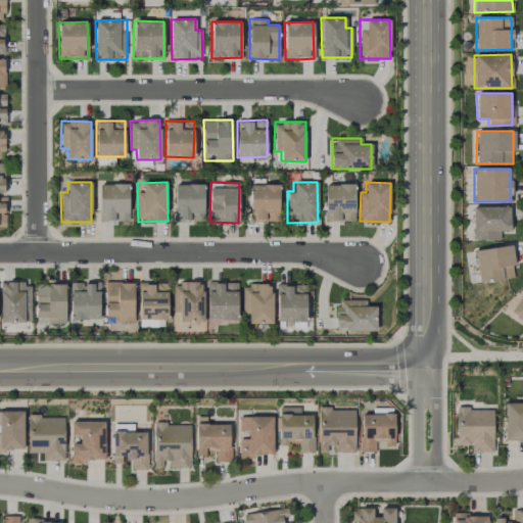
[(98,184),(99,222),(129,221),(128,184),(98,184)]
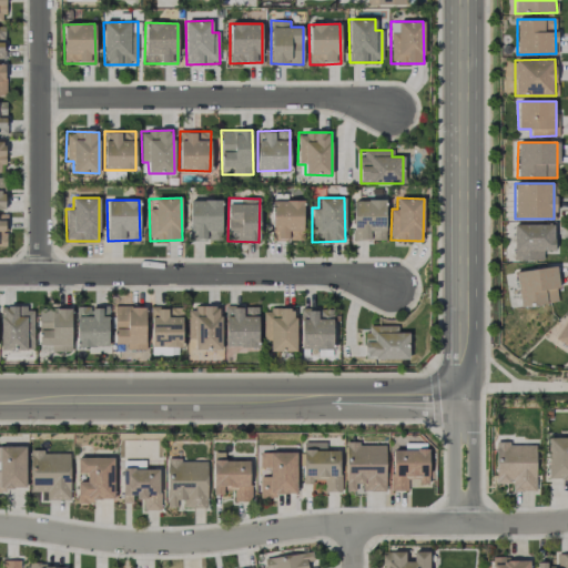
[(221,200),(190,200),(190,239),(205,240),(205,231),(211,231),(211,241),(221,241),(221,200)]
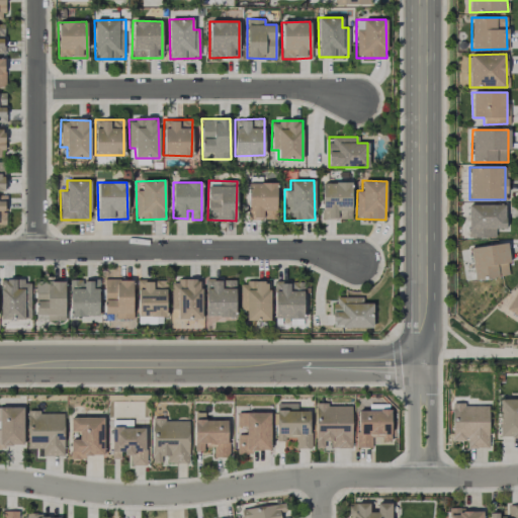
[(276,183),(249,182),(248,218),(276,219),(276,183)]
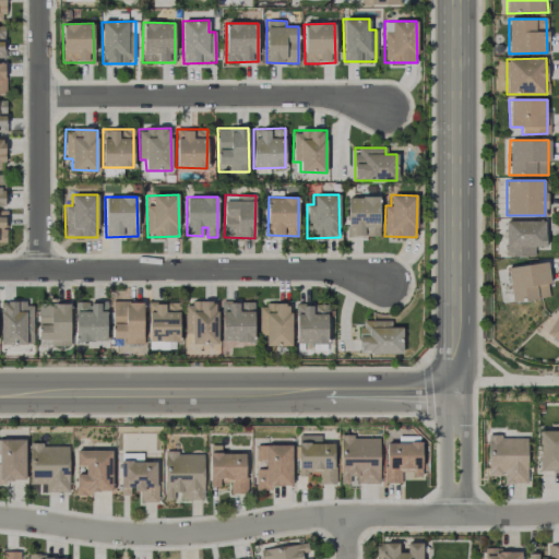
[(347,237),(379,236),(379,197),(346,197),(347,237)]
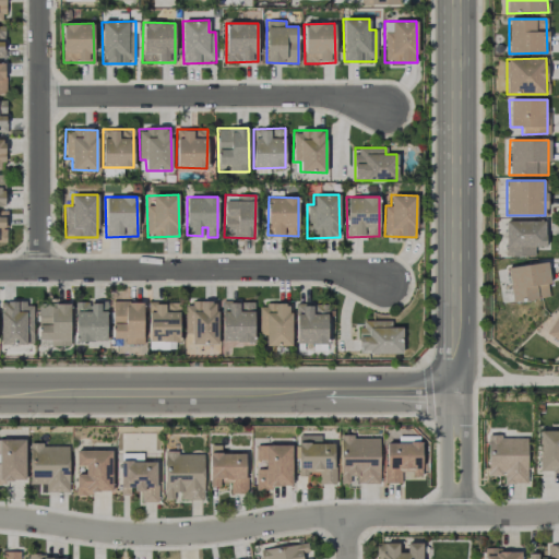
[(506,257),(534,257),(534,247),(544,247),(545,222),(506,221),(506,257)]
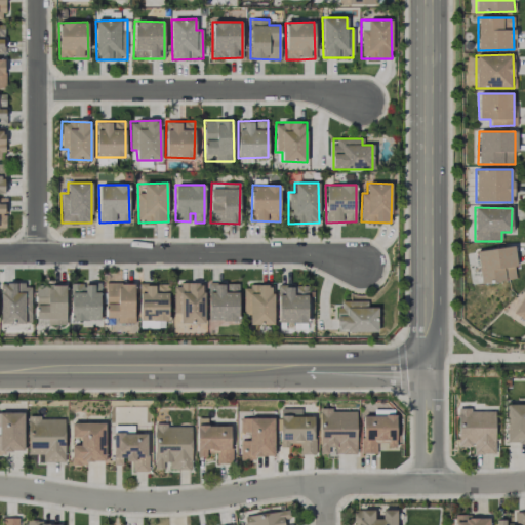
[(517,279),(513,246),(477,250),(480,283),(517,279)]
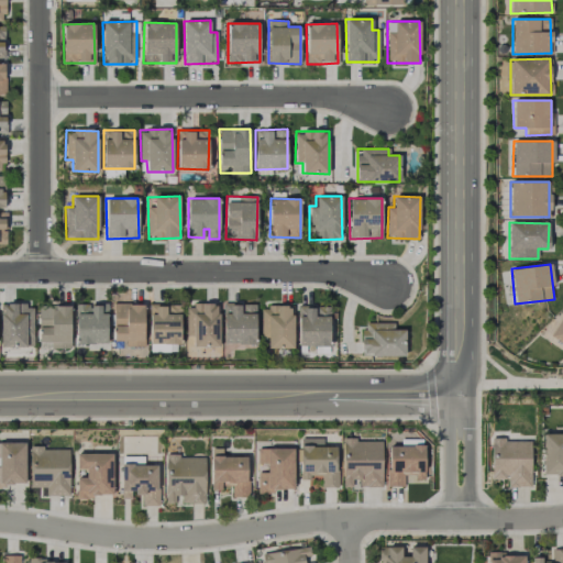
[(224,302),(223,343),(255,344),(255,305),(245,304),(244,312),(239,312),(239,302),(224,302)]
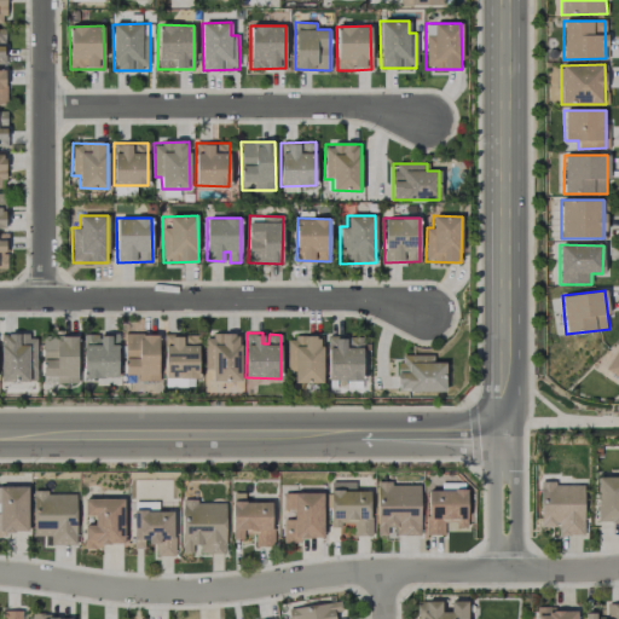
[(1,381),(36,381),(36,334),(0,335),(1,381)]
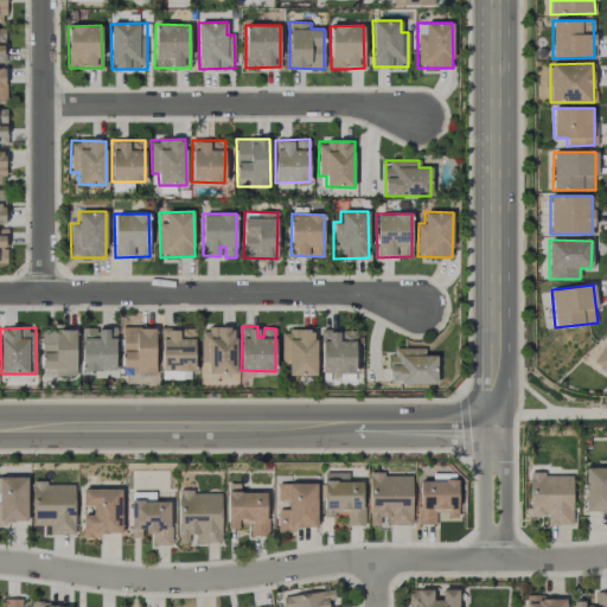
[(122,368),(134,368),(134,374),(154,374),(155,327),(122,327),(122,368)]
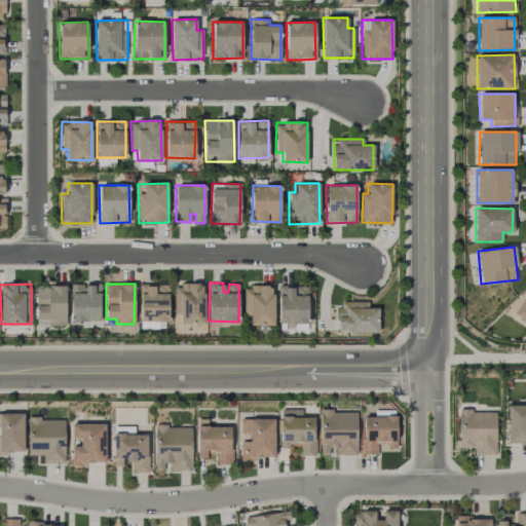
[(140,321),(168,321),(168,284),(140,285),(140,321)]
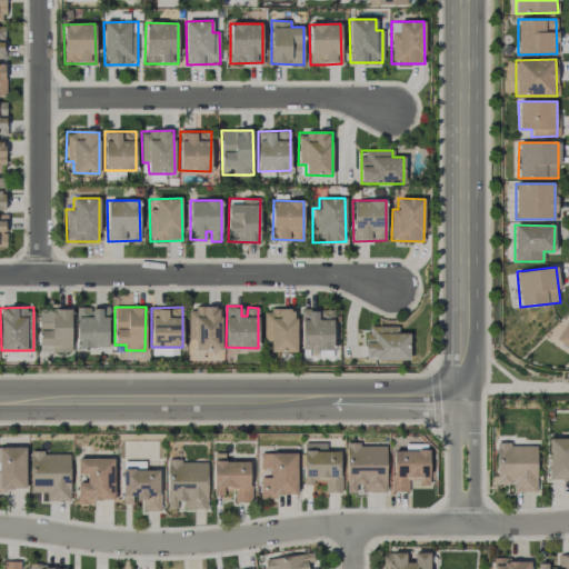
[(221,350),(220,307),(188,308),(189,340),(195,340),(196,350),(221,350)]
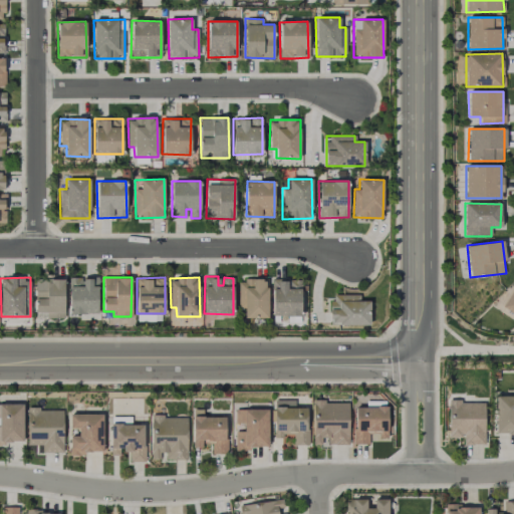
[(35,316),(64,316),(64,279),(35,279),(35,316)]
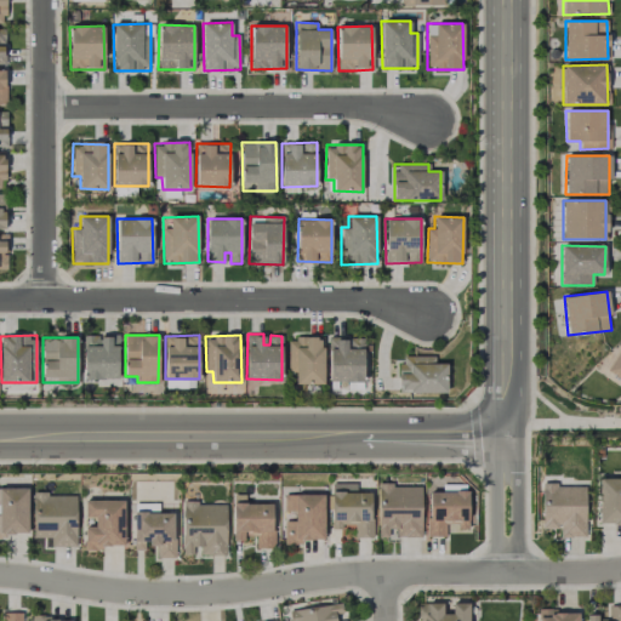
[(295,385),(324,383),(323,337),(289,339),(289,372),(295,372),(295,385)]
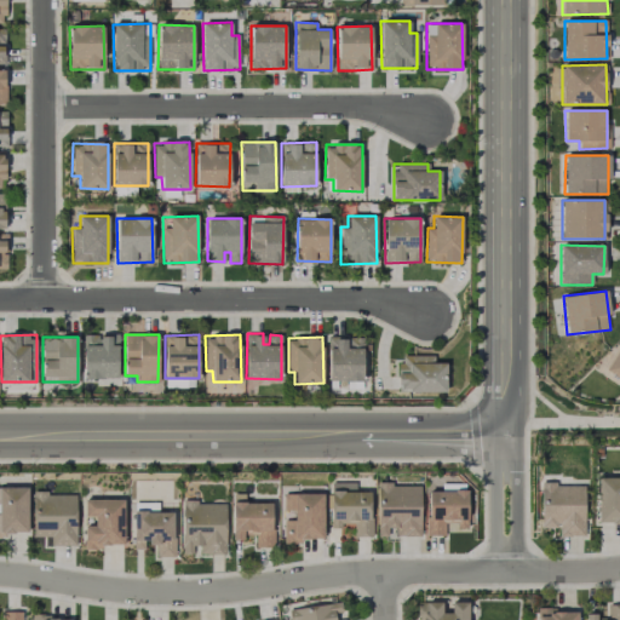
[(328,382),(363,382),(363,349),(345,349),(345,337),(328,337),(328,382)]
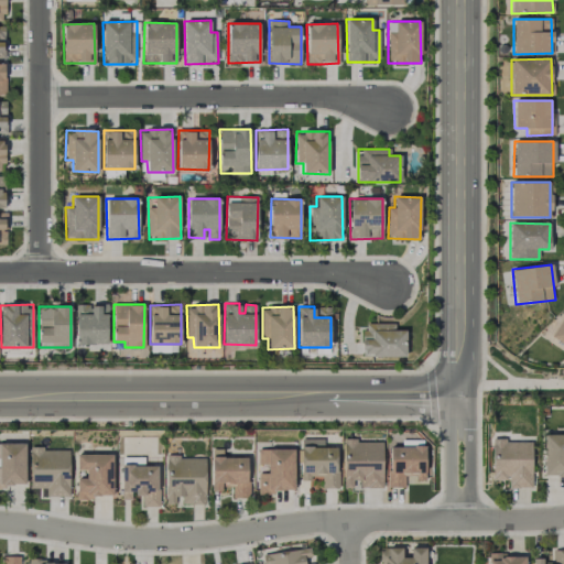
[(563,344),(563,314),(550,336),(563,344)]
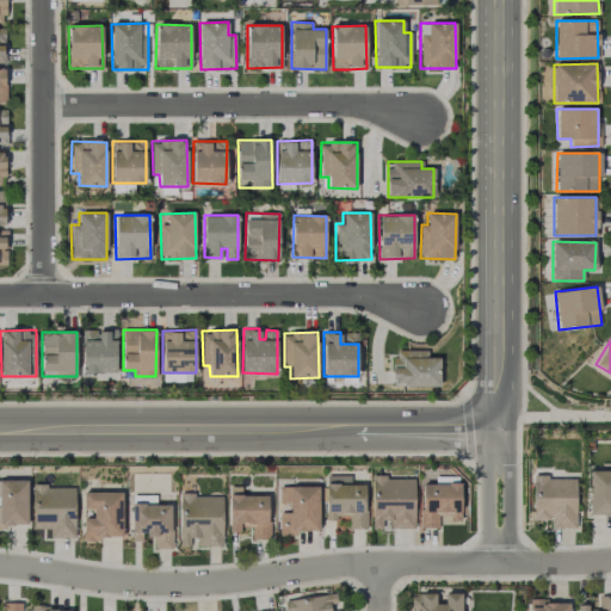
[(427,350),(393,351),(393,387),(439,386),(439,357),(427,358),(427,350)]
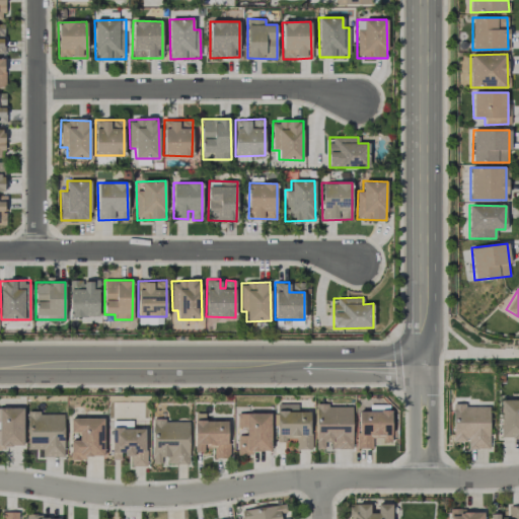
[(518,399),(501,399),(500,438),(518,438),(518,442),(518,441),(518,399)]
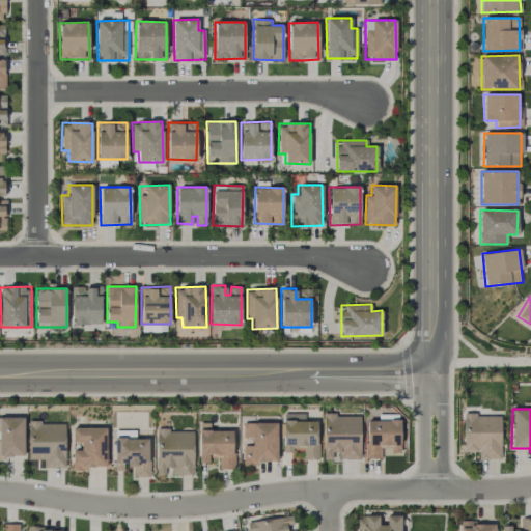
[(500,414),(463,415),(464,451),(479,451),(479,459),(501,459),(500,414)]
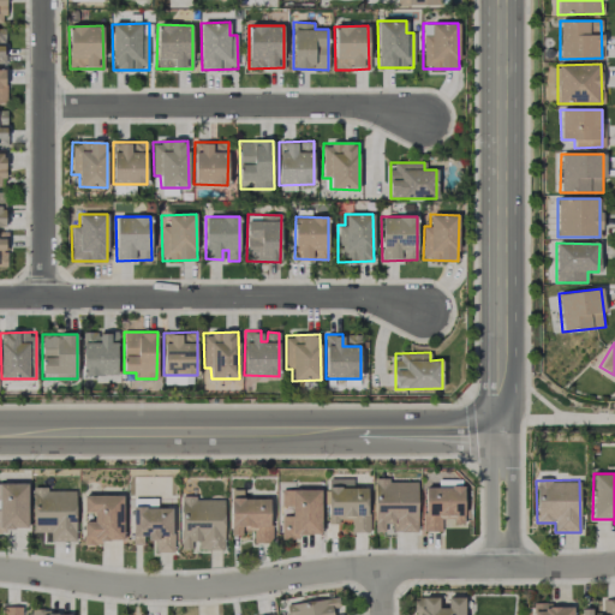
[(417,481),(375,481),(374,532),(388,532),(388,531),(417,532),(417,481)]
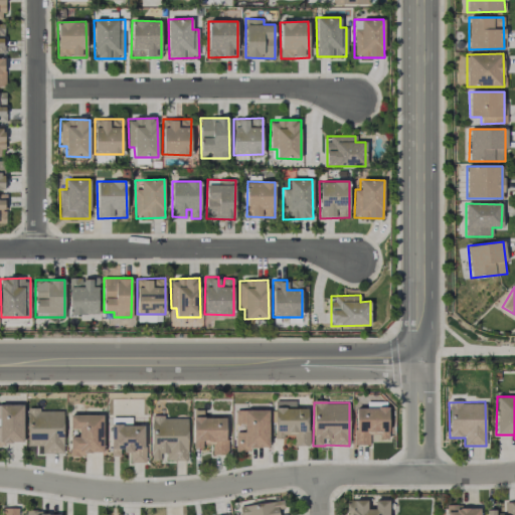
[(0,443),(23,443),(23,404),(0,404),(0,443)]
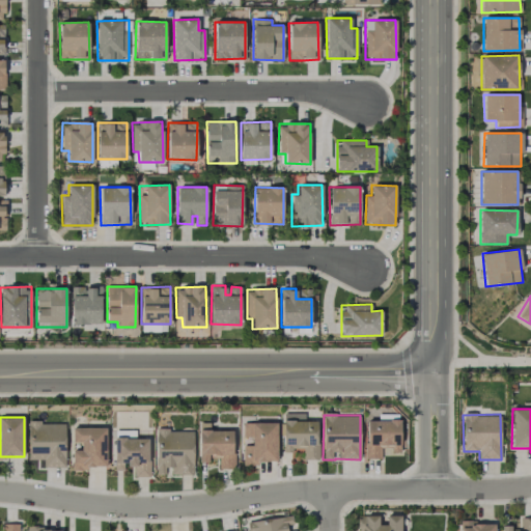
[(400,420),(365,420),(365,459),(381,458),(381,448),(391,448),(391,451),(400,451),(400,420)]
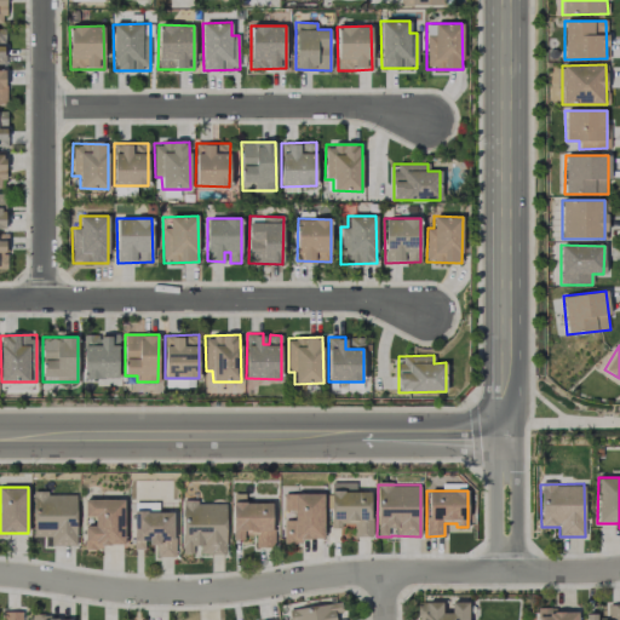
[(371,492),(329,492),(331,528),(342,528),(342,524),(354,524),(354,537),(371,537),(371,492)]
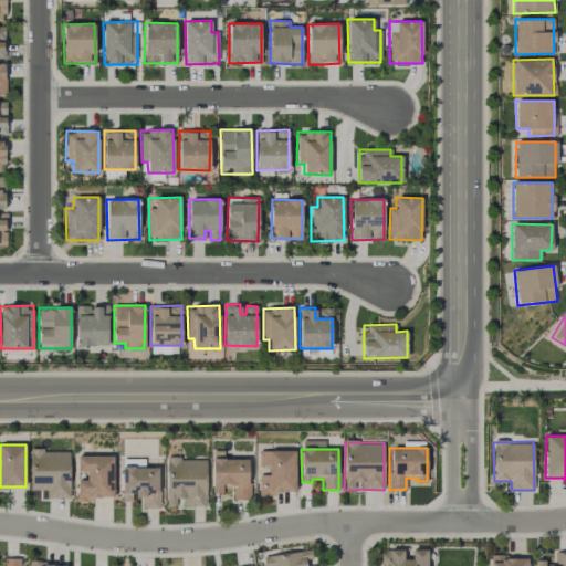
[(69,499),(70,450),(30,450),(30,490),(46,490),(46,498),(69,499)]
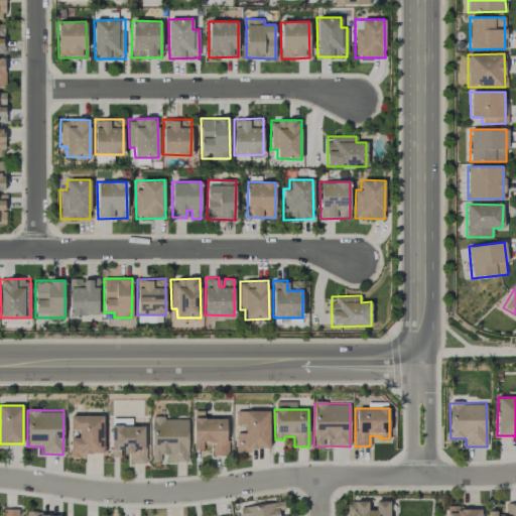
[(269,449),(268,410),(236,411),(237,425),(245,425),(245,432),(236,432),(236,450),(269,449)]
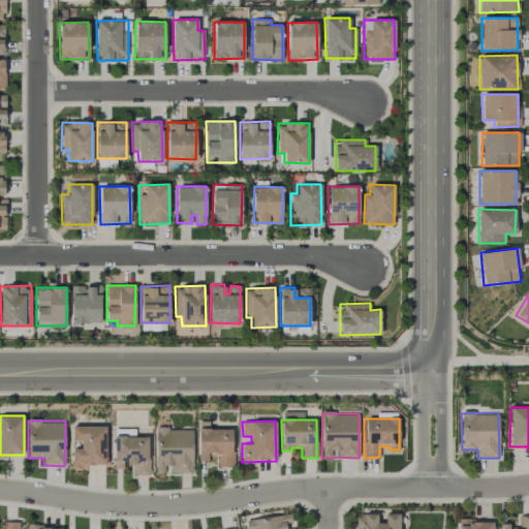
[(198,461),(208,461),(208,455),(217,455),(217,467),(232,467),(231,429),(209,429),(209,422),(197,422),(198,461)]
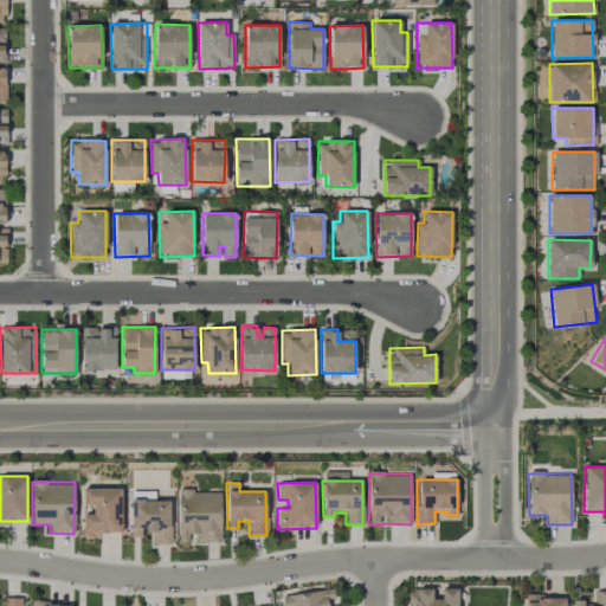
[(82,489),(82,505),(91,505),(92,514),(82,514),(83,535),(122,534),(120,488),(82,489)]
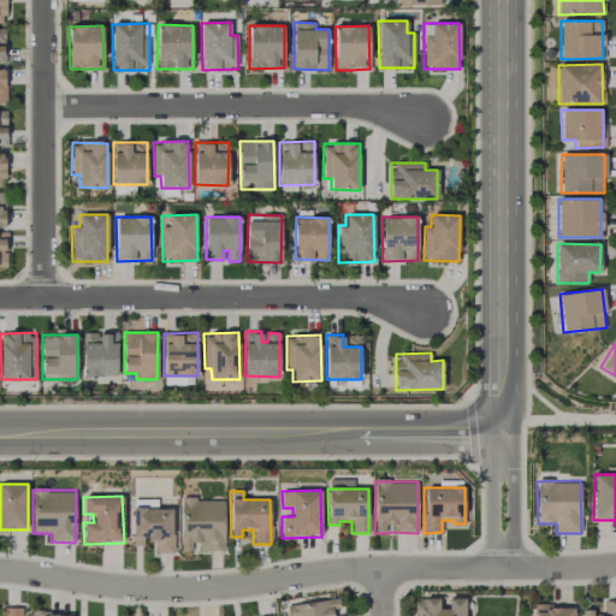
[(224,499),(182,498),(181,550),(195,550),(224,550),(224,499)]
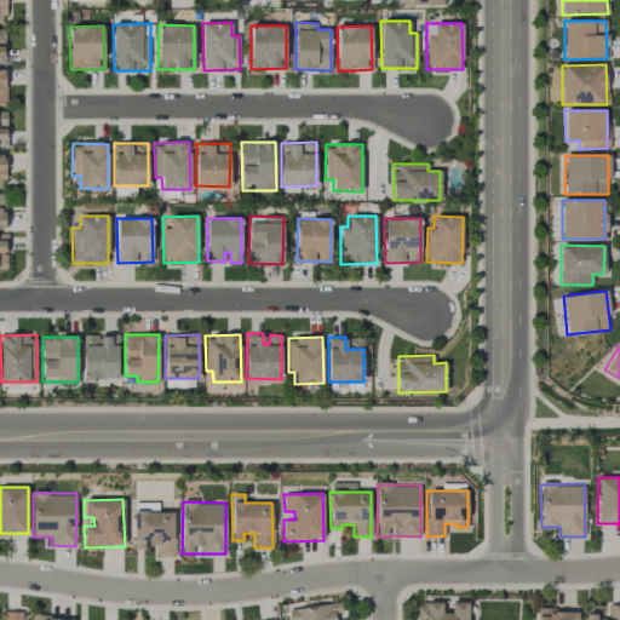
[(133,510),(133,549),(144,549),(144,544),(155,544),(156,557),(174,557),(173,507),(149,507),(149,510),(133,510)]
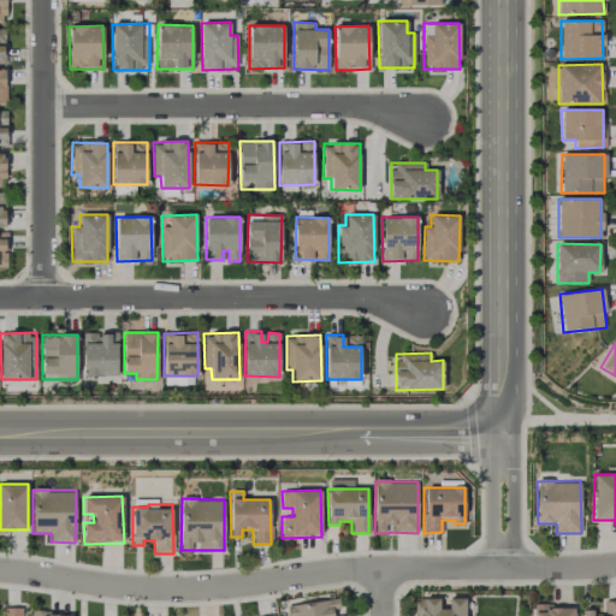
[(290,615),(342,615),(342,612),(341,612),(338,598),(289,605),(290,615)]
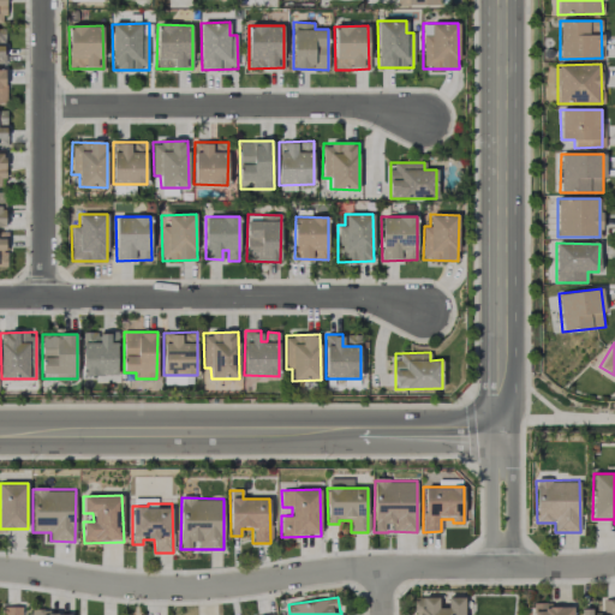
[(463,614),(464,597),(447,597),(447,608),(439,608),(439,597),(417,597),(417,614),(463,614)]
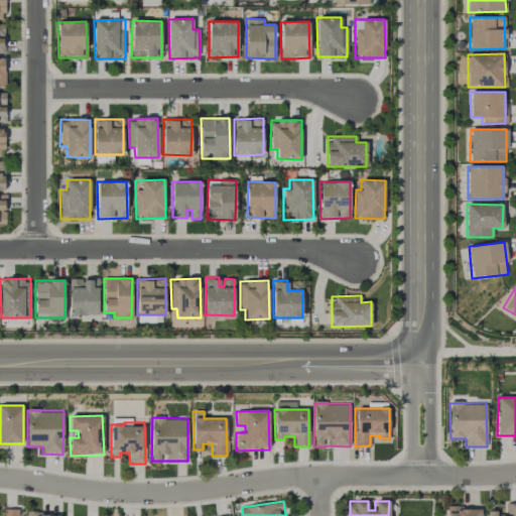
[(515,515),(515,502),(505,503),(506,515),(496,515),(496,510),(487,511),(487,515),(515,515)]
